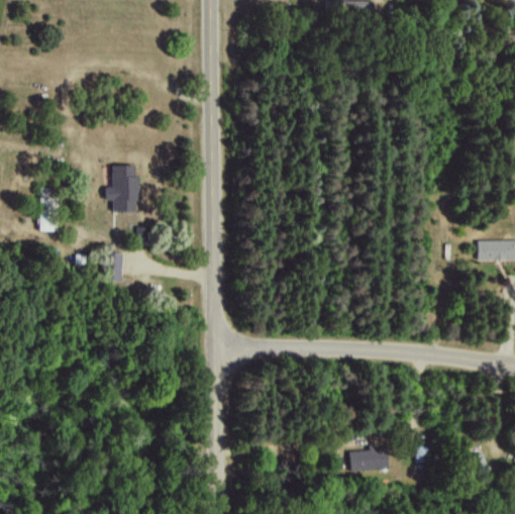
[(137,212),(137,178),(134,178),(134,167),(112,166),(112,188),(106,188),(105,201),(112,202),(112,212),(137,212)]
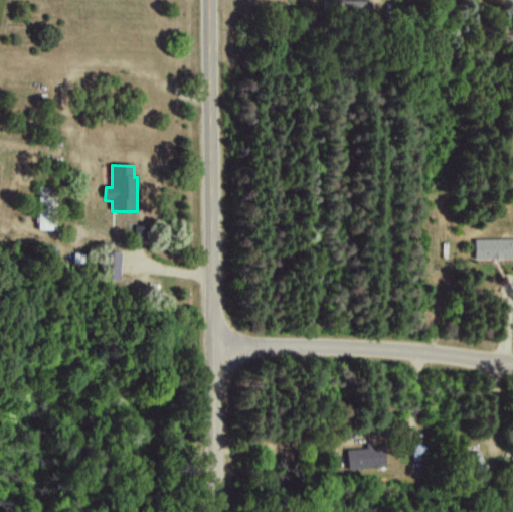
[(40,231),(57,231),(56,188),(39,188),(40,231)]
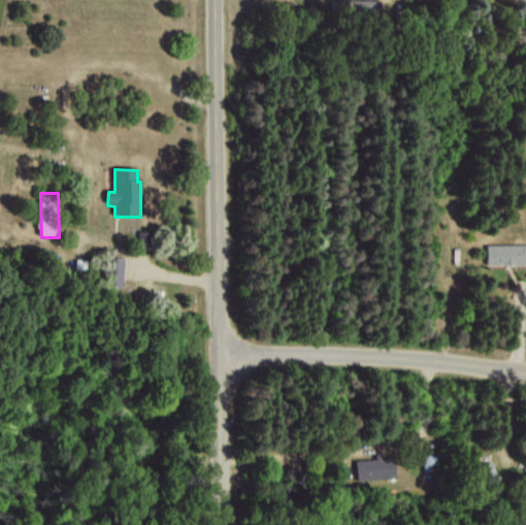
[(525,245),(488,248),(488,267),(525,266),(525,245)]
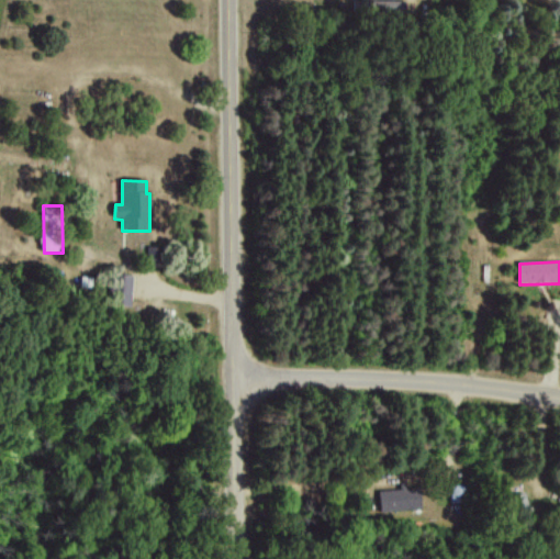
[(111,308),(131,308),(133,277),(113,276),(111,308)]
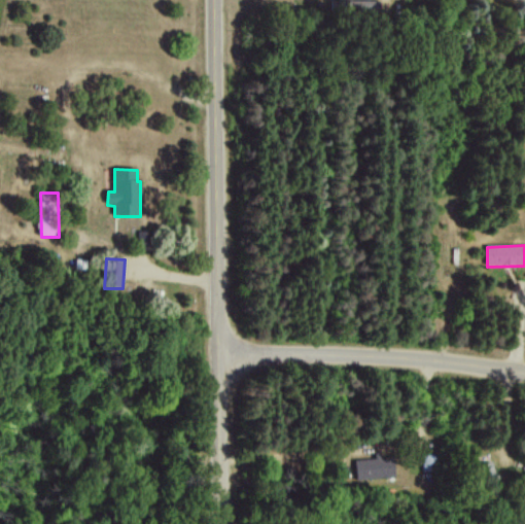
[(393,480),(392,454),(375,455),(375,460),(355,461),(356,481),(393,480)]
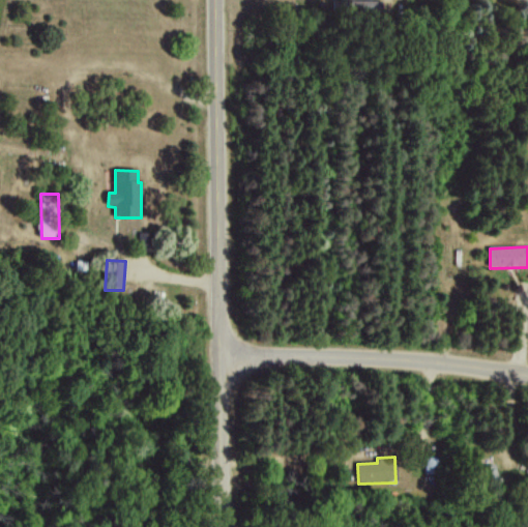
All buildings are outlined.
